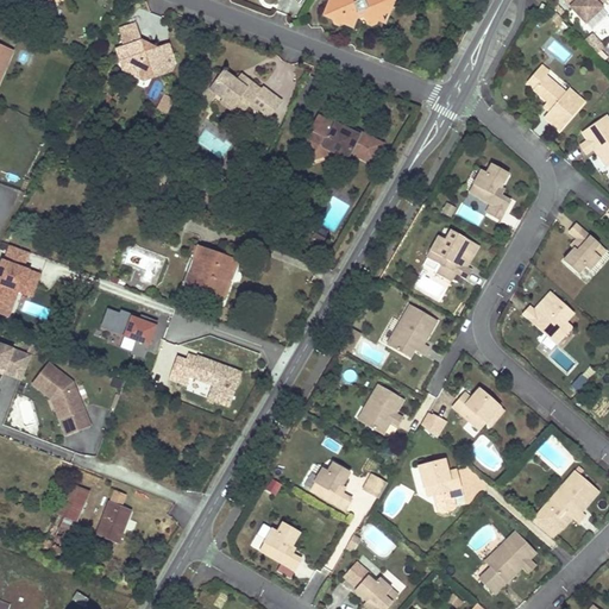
[(393,0),(331,0),(325,17),(333,20),(334,25),(341,27),(345,25),(355,29),(357,20),(360,18),(363,14),(366,17),(365,20),(366,25),(371,26),(376,24),(377,22),(378,17),(391,12),(399,10),(393,0)]
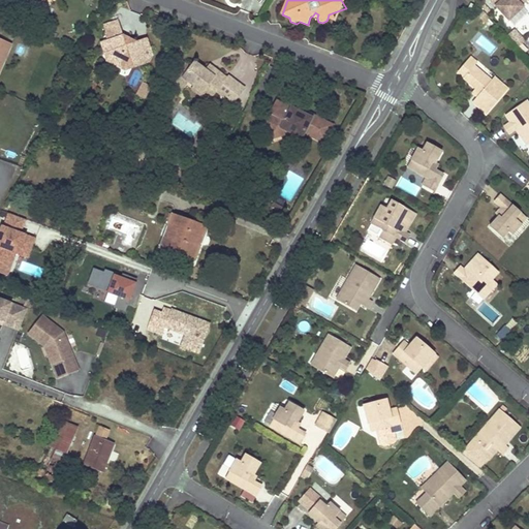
[(489,0),(508,20),(523,6),(521,5),(525,0),(489,0)]
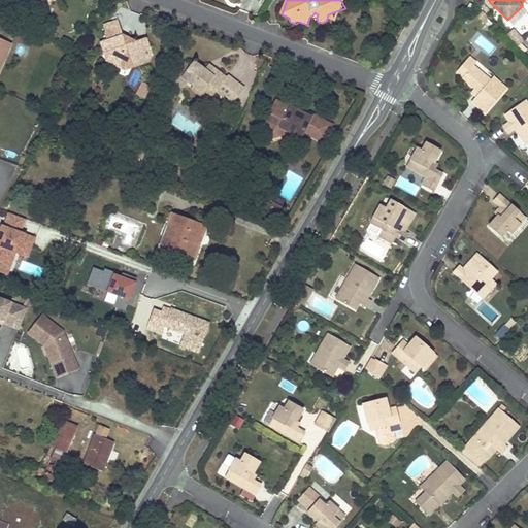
[(468,5),(464,13),(469,17),(473,8),(468,5)]
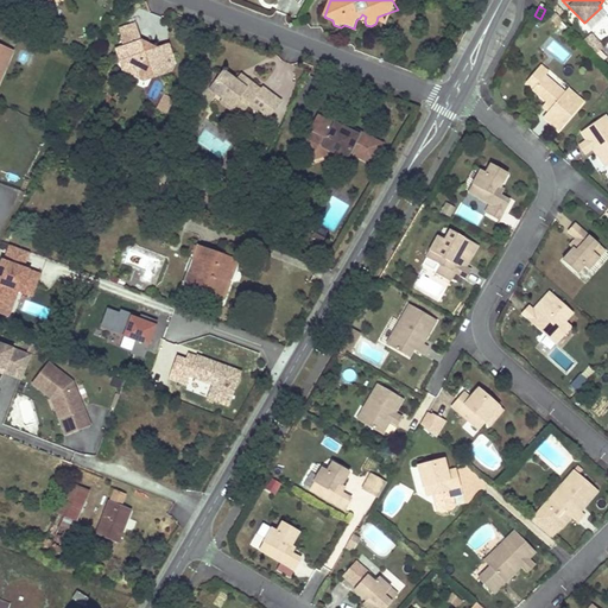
[(386,25),(391,12),(378,17),(377,21),(386,25)]
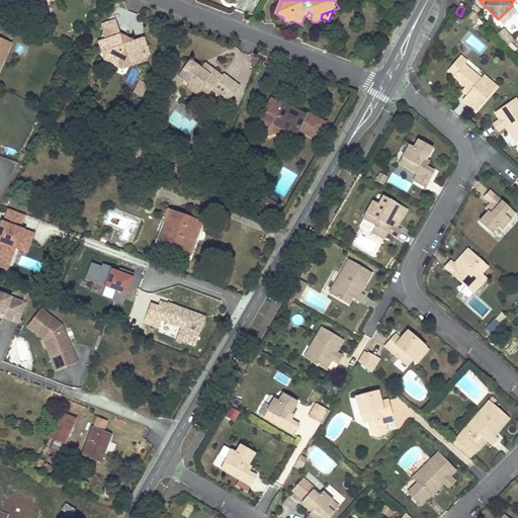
[(118,18),(111,20),(106,30),(120,26),(118,18)]
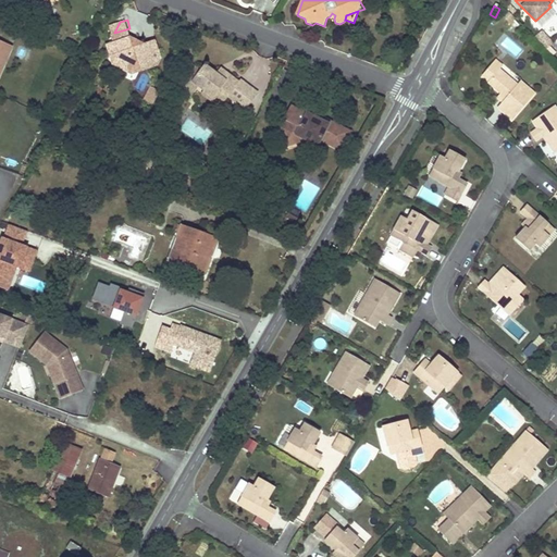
[(160,59),(155,39),(144,44),(138,45),(133,42),(132,37),(130,28),(114,33),(118,42),(108,46),(112,56),(116,54),(120,66),(126,70),(139,65),(140,70),(157,65),(160,59)]
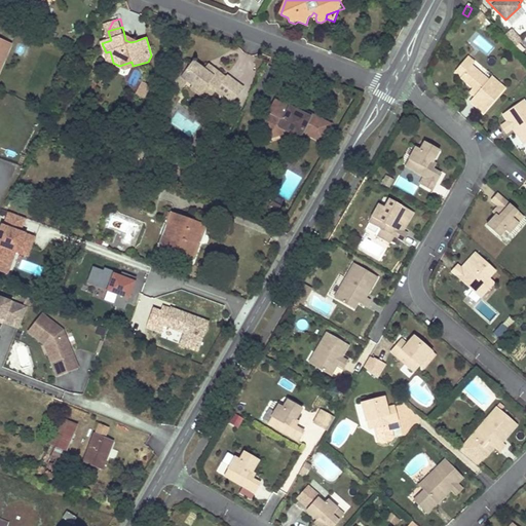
[(512,29),(505,36),(516,46),(522,40),(512,29)]
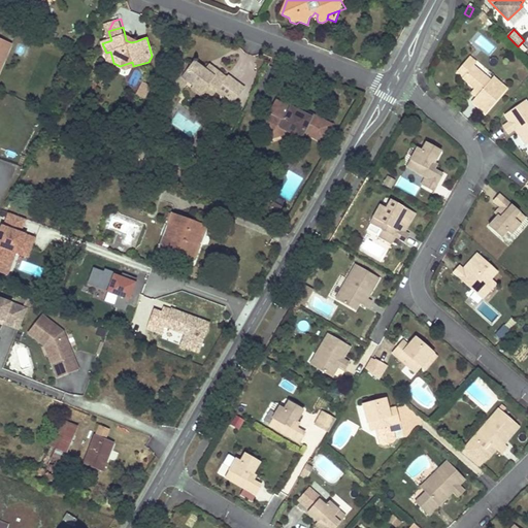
[(0,62),(1,63),(9,44),(0,40),(0,62)]
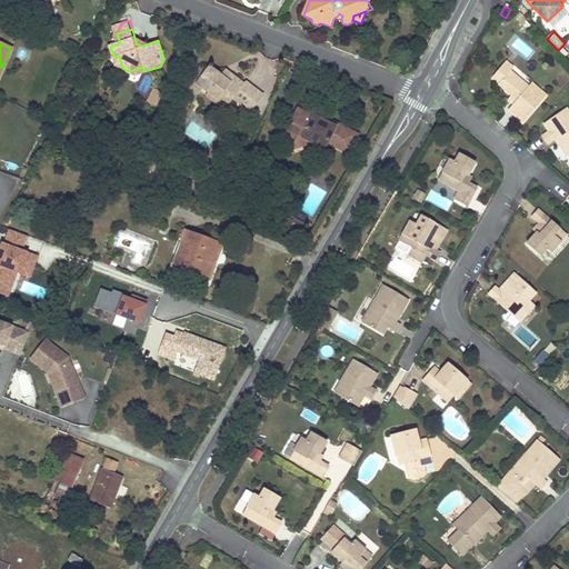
[(246,109),(258,93),(245,82),(243,85),(230,76),(229,78),(222,73),(221,76),(209,67),(205,73),(197,68),(178,93),(188,101),(193,93),(197,96),(202,89),(209,93),(218,100),(221,97),(230,103),(233,99),(246,109)]
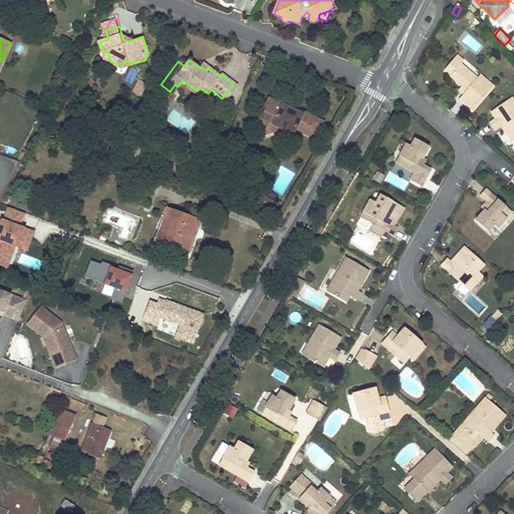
[(457,101),(470,112),(492,88),(479,76),(476,80),(471,76),(459,65),(448,77),(460,88),(459,89),(464,93),(462,96),(457,101)]
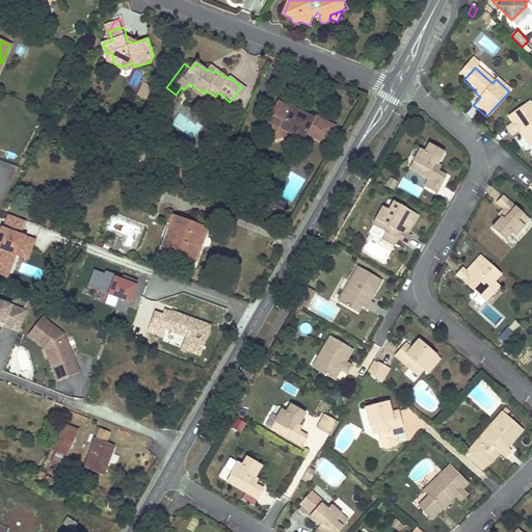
[(130,84),(138,86),(142,73),(134,70),(130,84)]
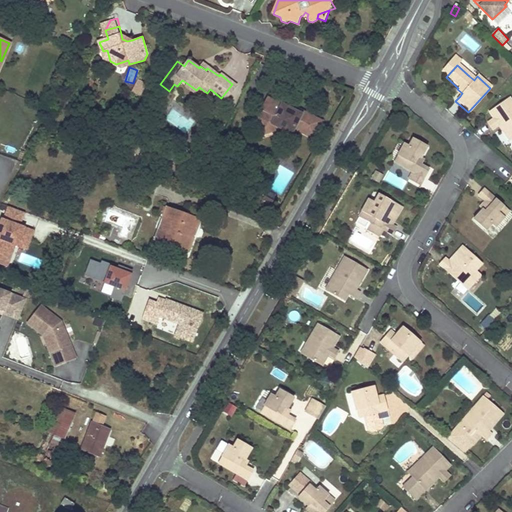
[(135,91),(141,94),(148,82),(141,78),(135,91)]
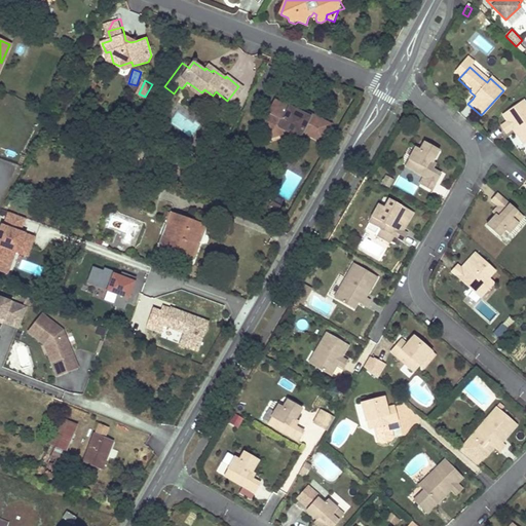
[(179,86),(174,94),(177,96),(182,88),(179,86)]
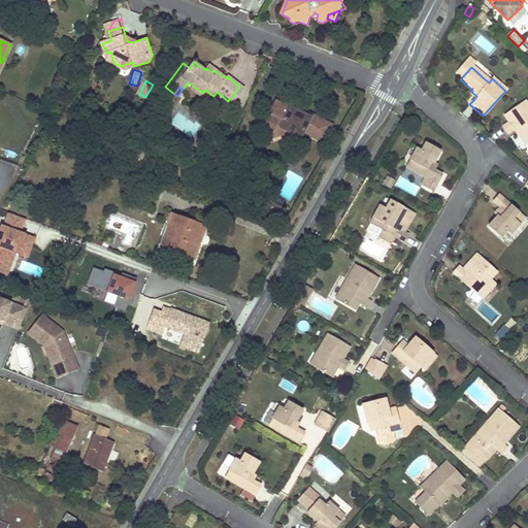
[(192,90),(209,103),(213,96),(205,90),(202,93),(194,87),(192,90)]
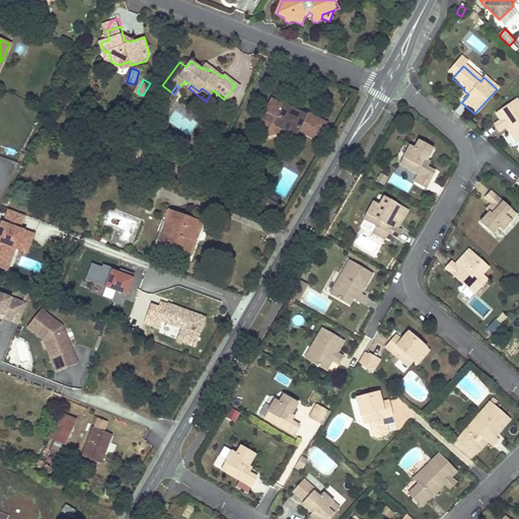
[(235,85),(224,99),(229,102),(240,88),(235,85)]
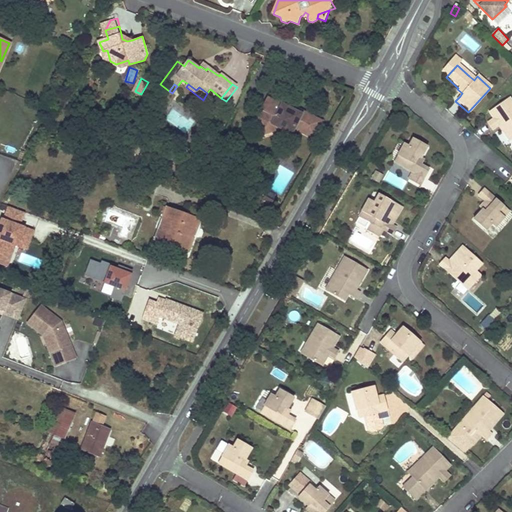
[(312,138),(320,123),(298,110),(296,113),(268,98),(261,110),(268,114),(256,118),(262,134),(280,127),(291,134),(294,129),(312,138)]
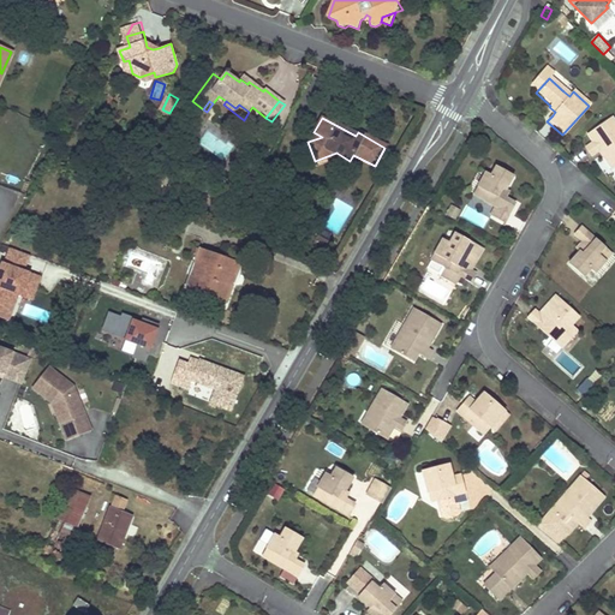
[(591,144),(584,149),(590,157),(597,153),(602,149),(607,155),(601,159),(610,172),(614,167),(614,125),(610,119),(586,136),(591,144)]
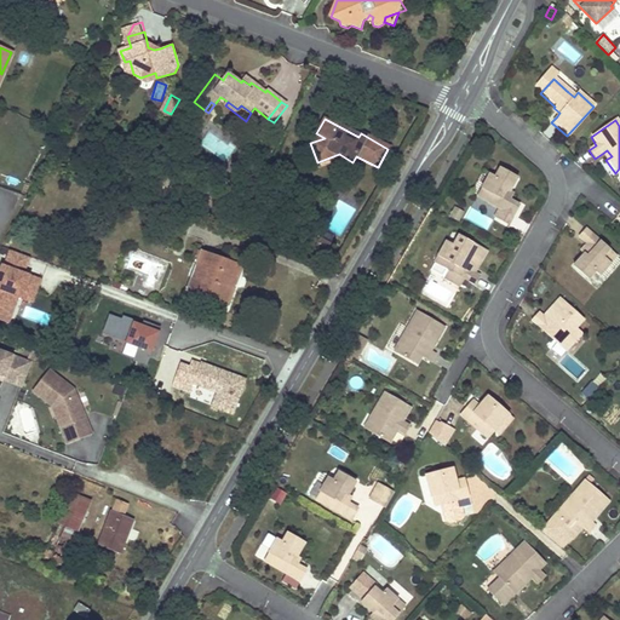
[(489,174),(476,196),(498,210),(493,218),(507,225),(517,208),(507,202),(504,201),(509,191),(517,178),(499,168),(494,177),(489,174)]
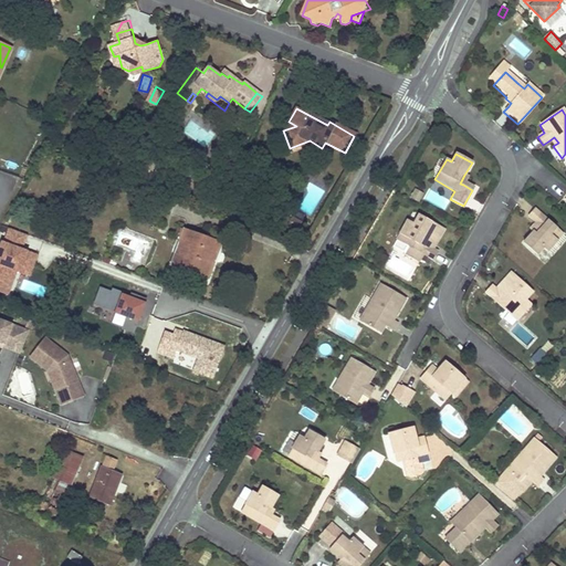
[(167,167),(147,160),(145,168),(164,176),(167,167)]
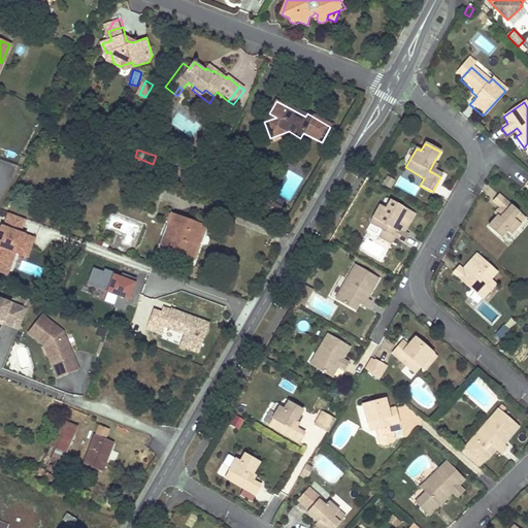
[(132,165),(151,171),(153,164),(135,157),(132,165)]
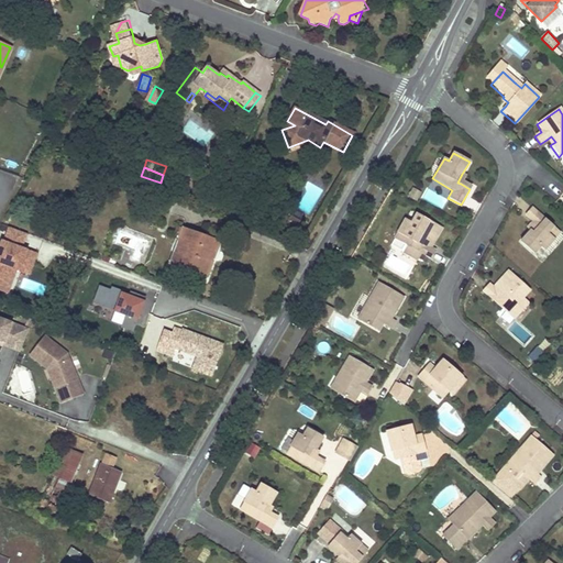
[(559,233),(530,209),(525,216),(532,222),(534,224),(529,232),(519,243),(533,255),(539,247),(543,251),(559,233)]
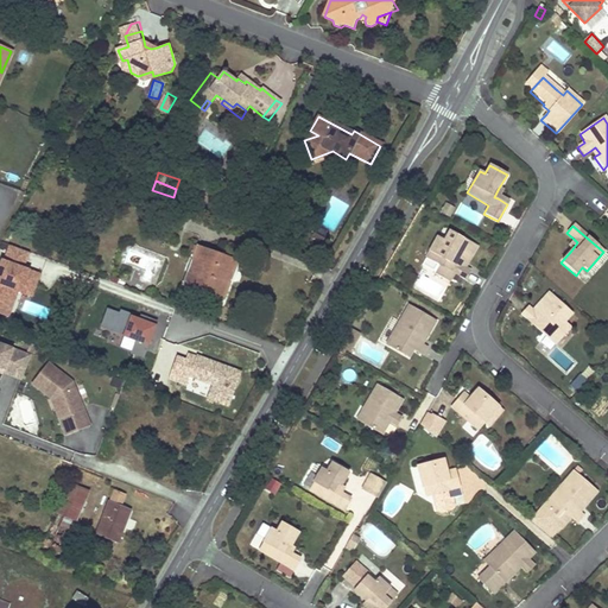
[(428,252),(439,259),(436,264),(438,266),(434,274),(448,283),(453,273),(464,280),(469,272),(463,268),(457,265),(460,260),(466,264),(475,246),(449,232),(443,241),(436,236),(428,252)]
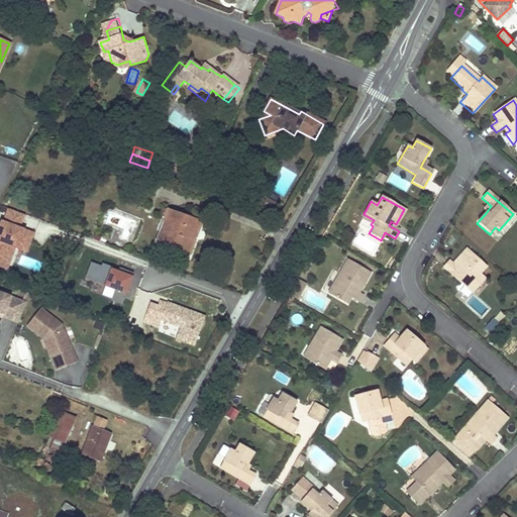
[(271,213),(275,204),(267,199),(262,209),(271,213)]
